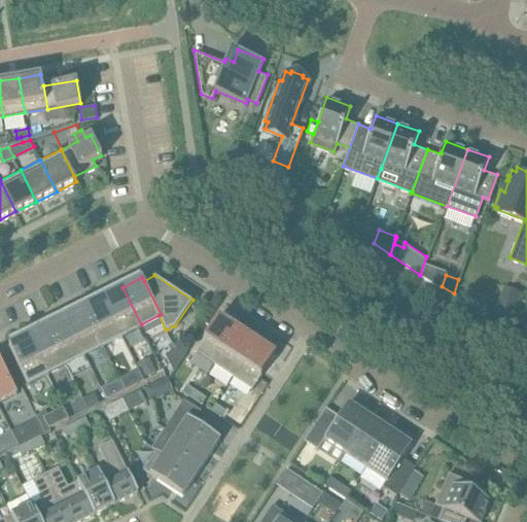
[(503,284),(494,309),(512,315),(521,290),(503,284)]
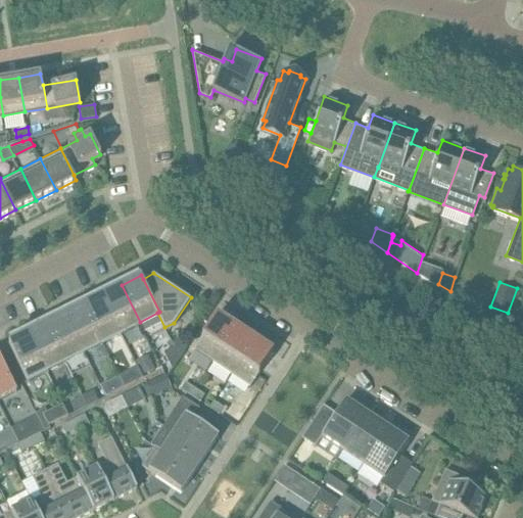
[(140,322),(122,285),(103,294),(121,331),(140,322)]
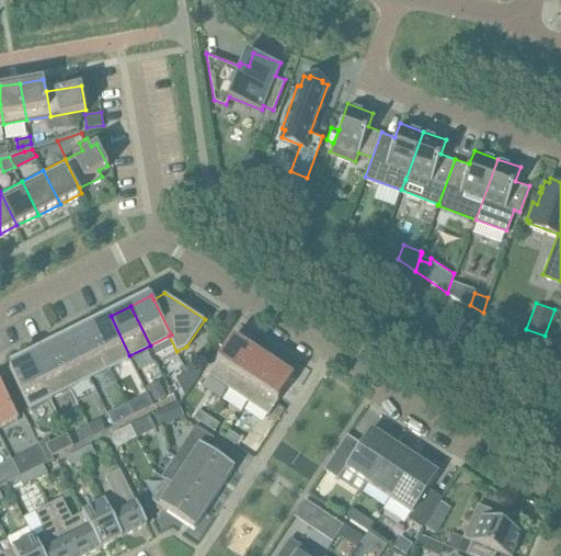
[(111,316),(90,326),(110,365),(129,355),(111,316)]
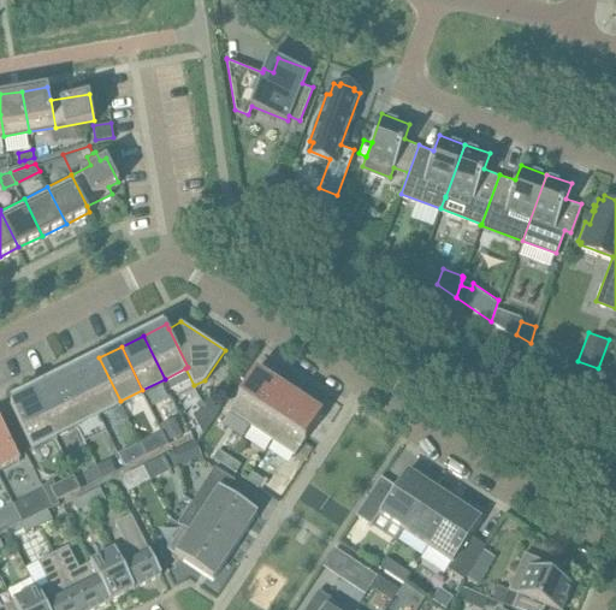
[(120,401),(99,357),(77,368),(99,412),(110,407),(120,401)]
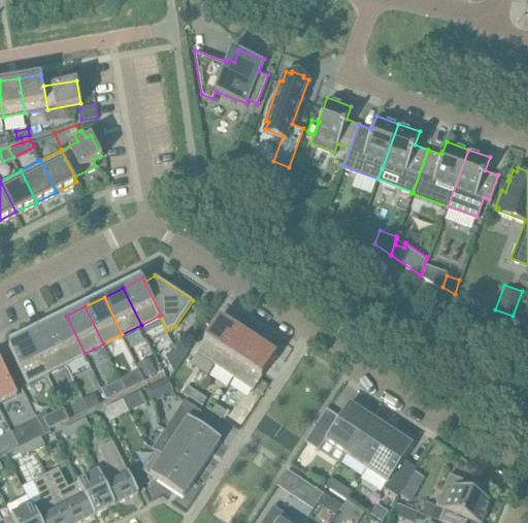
[(66,316),(46,325),(66,363),(85,353),(66,316)]
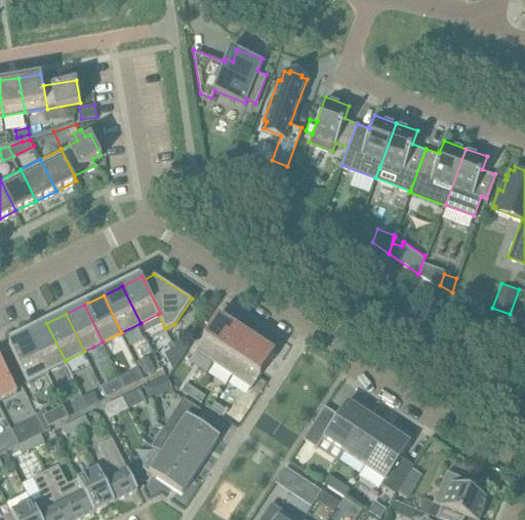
[(236,326),(217,314),(195,348),(213,360),(236,326)]
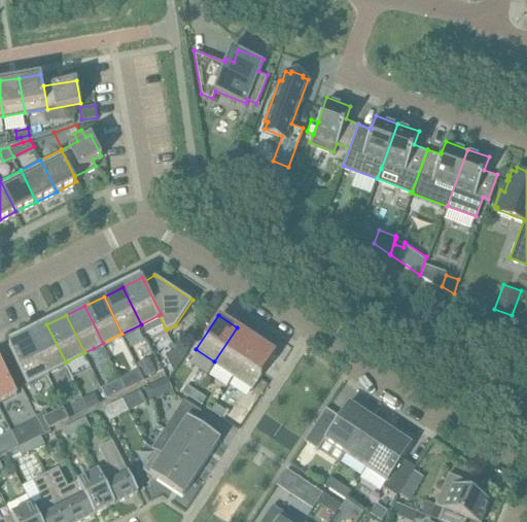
[(46,324),(28,334),(47,371),(66,362),(46,324)]
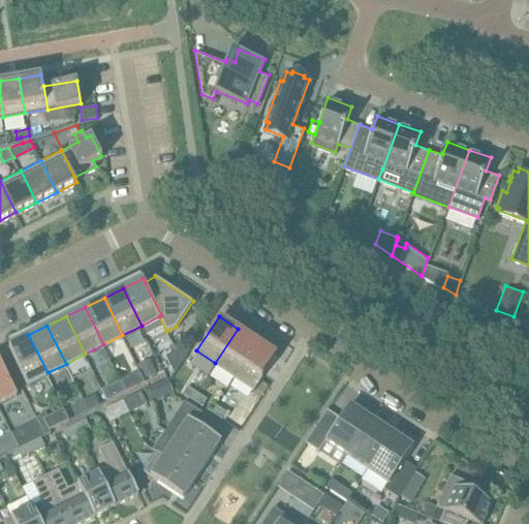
[(235,376),(257,341),(238,329),(215,363),(235,376)]
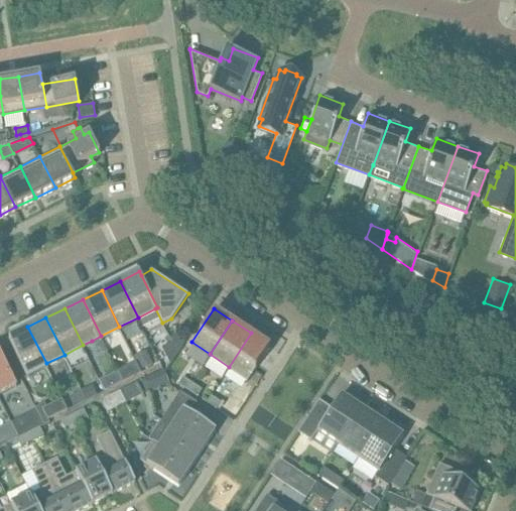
[(27,327),(9,337),(27,373),(46,363),(27,327)]
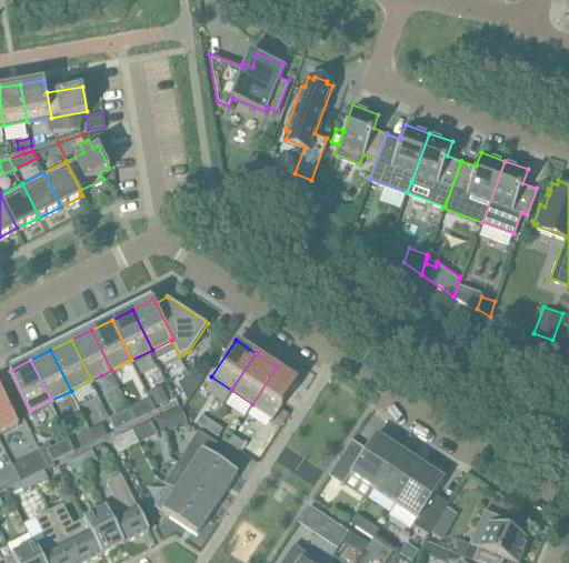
[(272,418),(297,380),(277,367),(252,404),(272,418)]
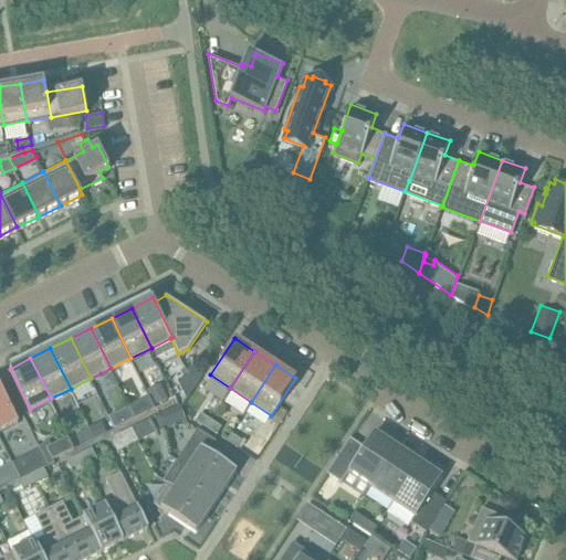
[(189,371),(178,378),(186,395),(195,383),(189,371)]
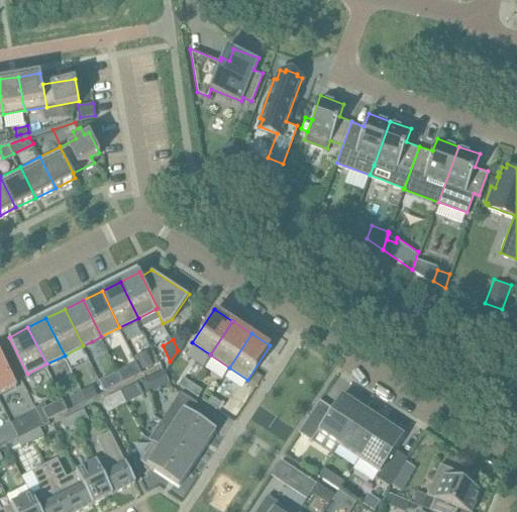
[(146,347),(133,354),(136,360),(137,363),(141,370),(154,363),(146,347)]
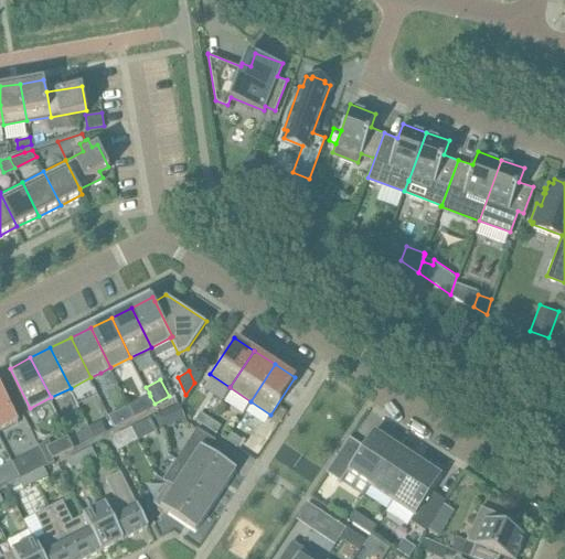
[(0,427),(18,419),(0,383),(0,427)]
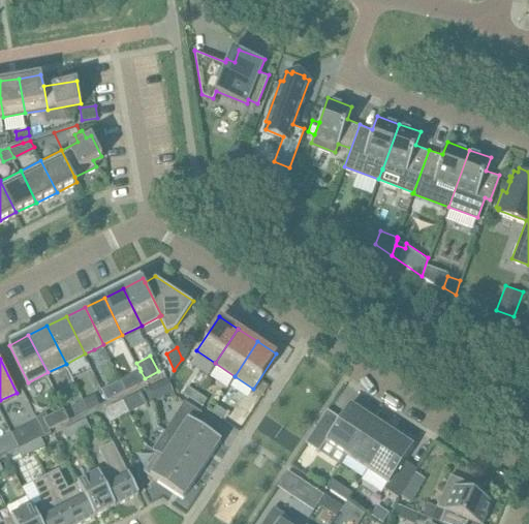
[(130,373),(121,377),(126,389),(135,383),(145,379),(145,378),(141,371),(139,368),(130,373)]
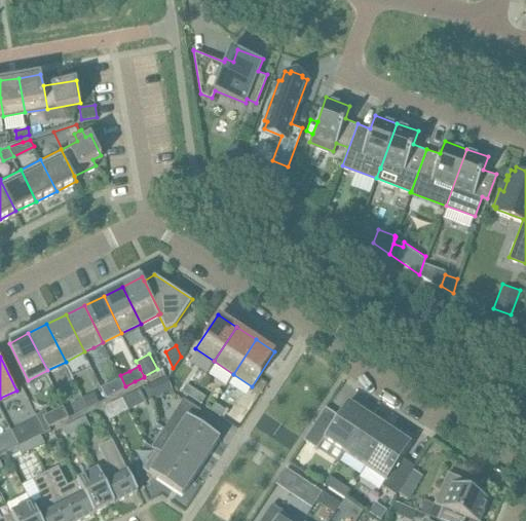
[(111,380),(101,385),(107,396),(116,392),(125,386),(120,375),(111,380)]
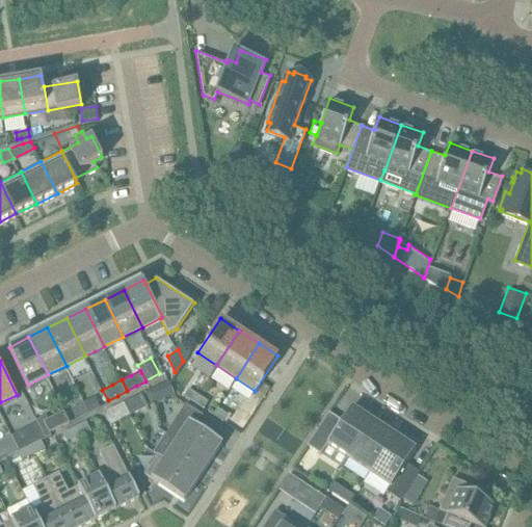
[(157,398),(175,390),(169,380),(152,389),(157,398)]
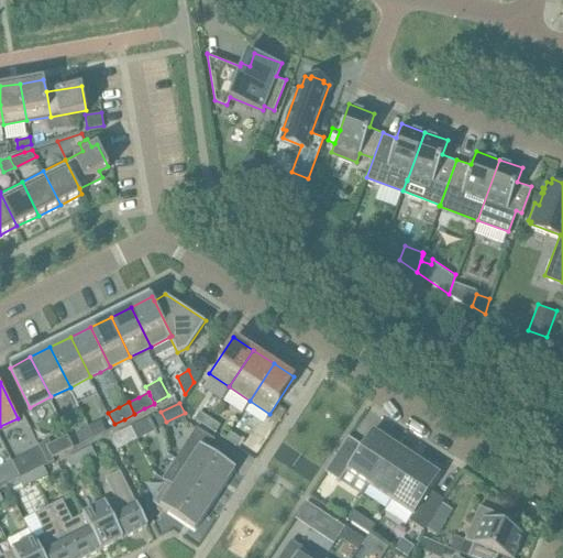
[(195,416),(206,423),(210,416),(199,408),(195,416)]
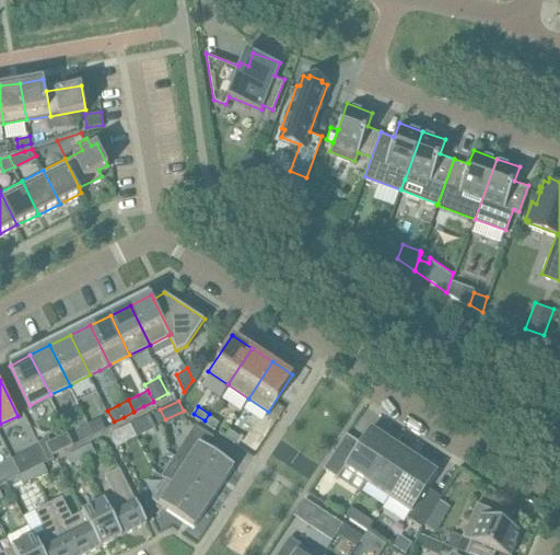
[(155,425),(149,412),(130,421),(137,434),(155,425)]
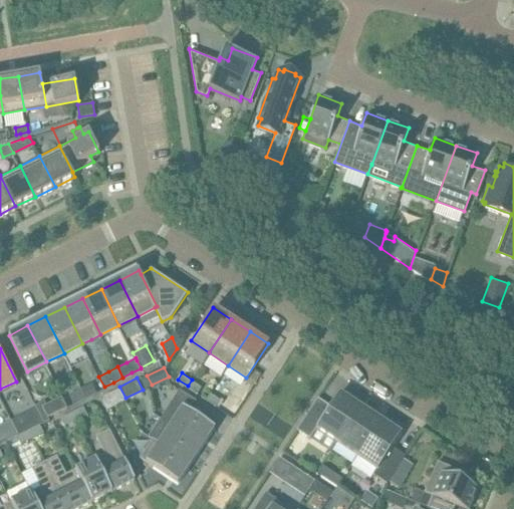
[(202,386),(192,379),(188,386),(197,393),(202,386)]
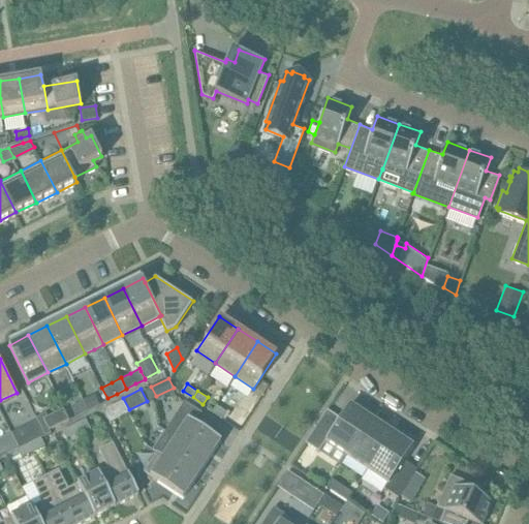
[(94,392),(83,398),(88,408),(100,402),(94,392)]
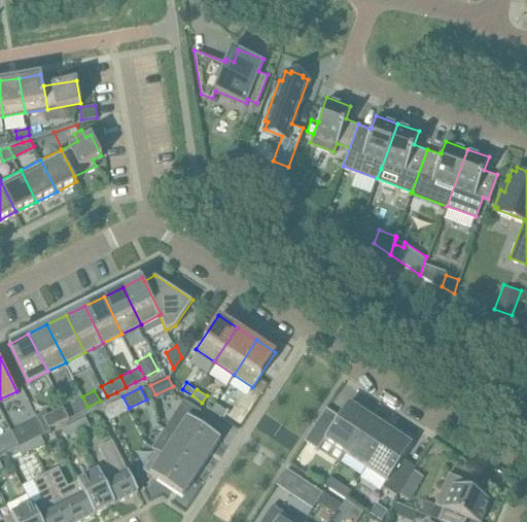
[(82,396),(70,403),(76,413),(88,407),(82,396)]
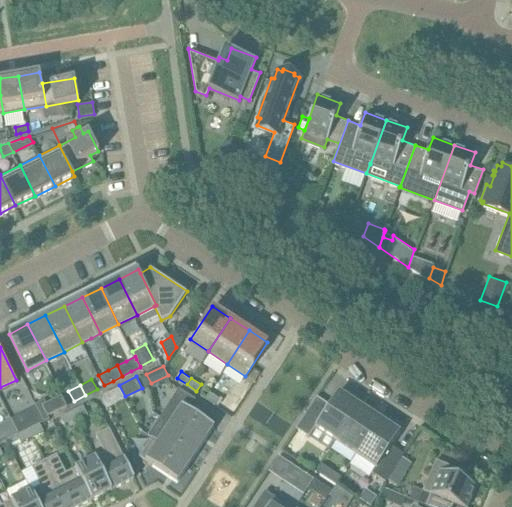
[(125,396),(119,385),(101,394),(106,405),(125,396)]
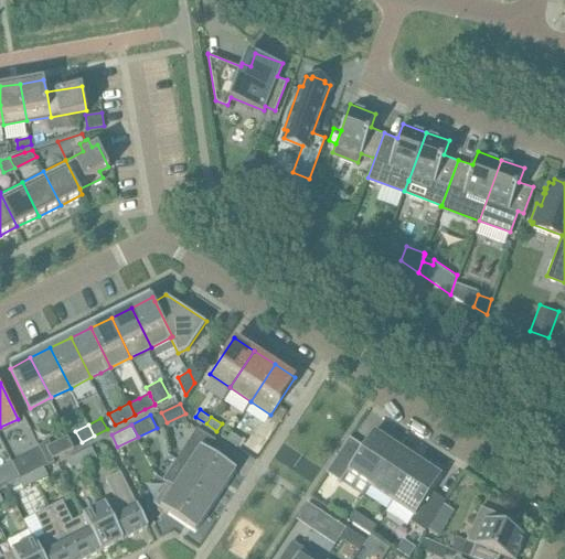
[(241,441),(255,454),(270,438),(256,425),(241,441)]
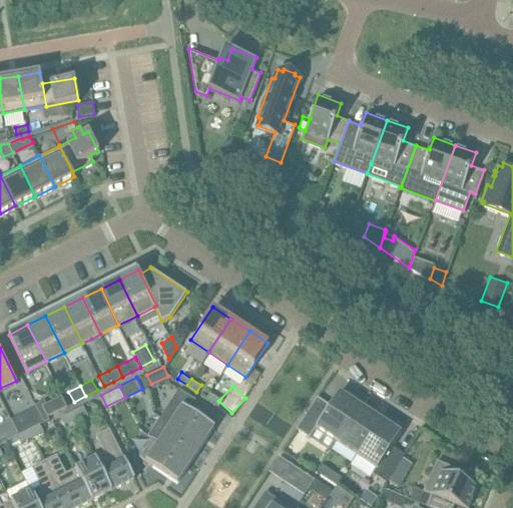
[(213,424),(189,408),(195,398),(179,387),(160,416),(201,443),(213,424)]
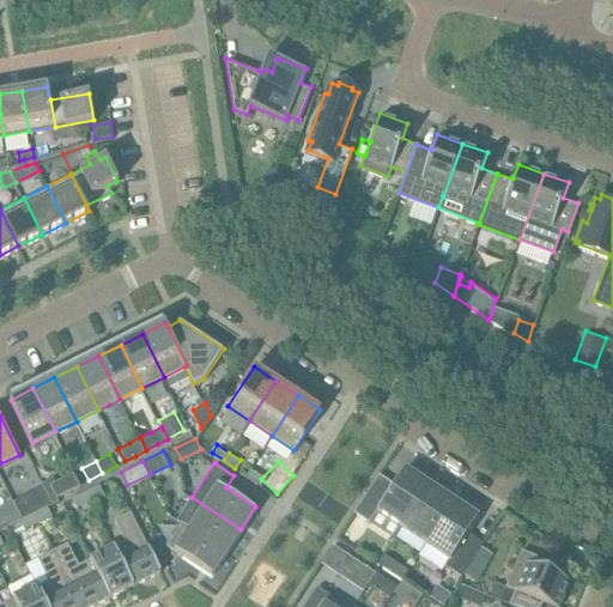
[(250,466),(246,474),(258,483),(262,474),(250,466)]
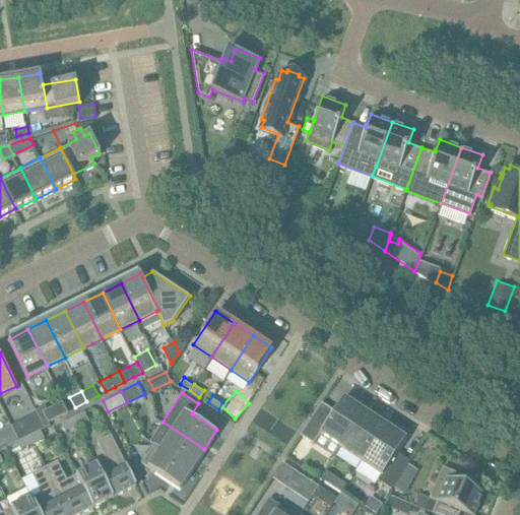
[(340,445),(365,408),(343,395),(334,408),(322,400),(301,432),(314,441),(320,431),(340,445)]
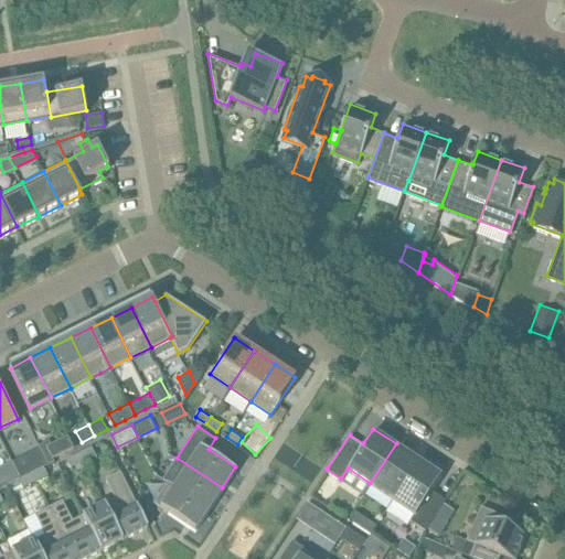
[(68,433),(46,443),(53,455),(74,444),(68,433)]
